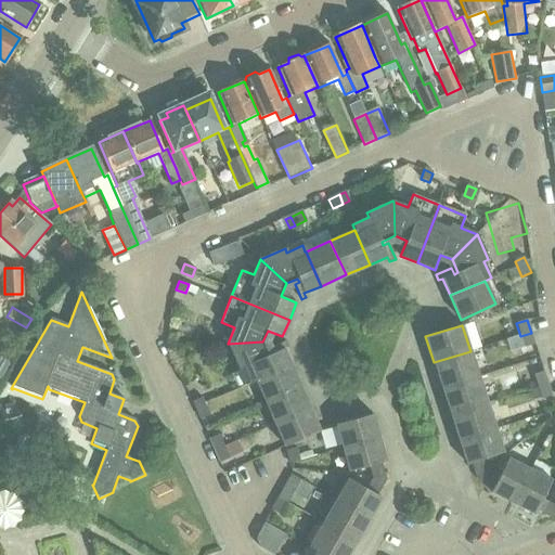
[(534,344),(531,333),(520,336),(525,347),(534,344)]
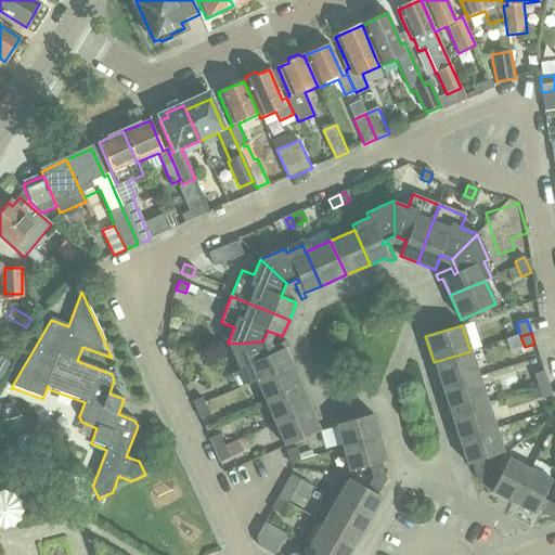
[(250,383),(256,379),(289,364),(283,349),(287,347),(285,341),(271,347),(273,352),(268,353),(262,341),(228,344),(239,369),(244,366),(250,383)]
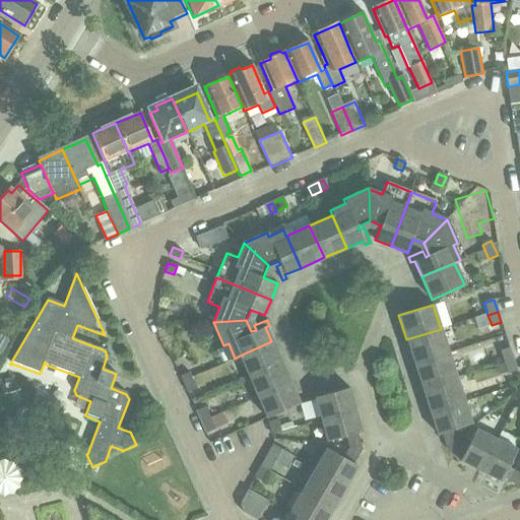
[(406,339),(414,365),(449,354),(441,329),(406,339)]
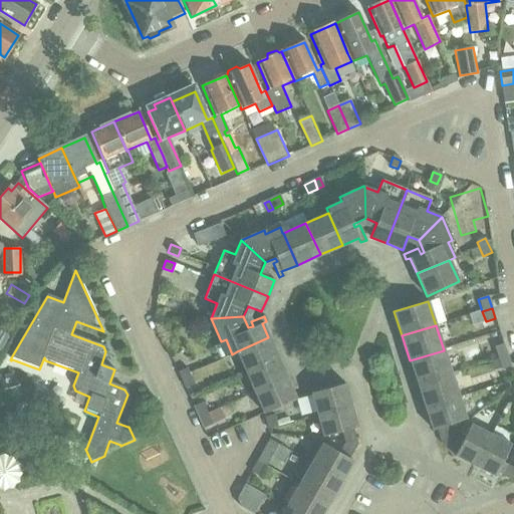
[(237,351),(246,372),(278,358),(268,337),(237,351)]
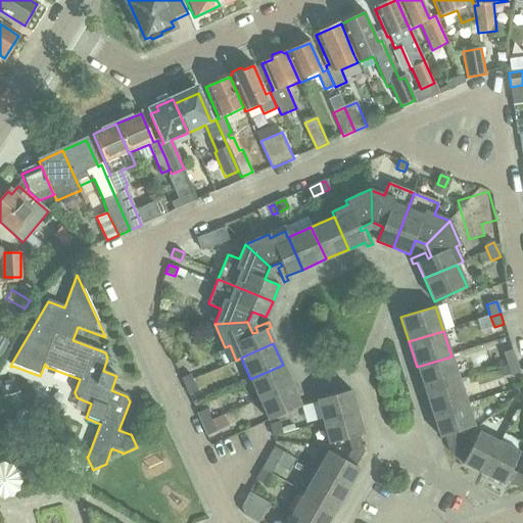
[(503,353),(507,366),(516,364),(512,350),(503,353)]
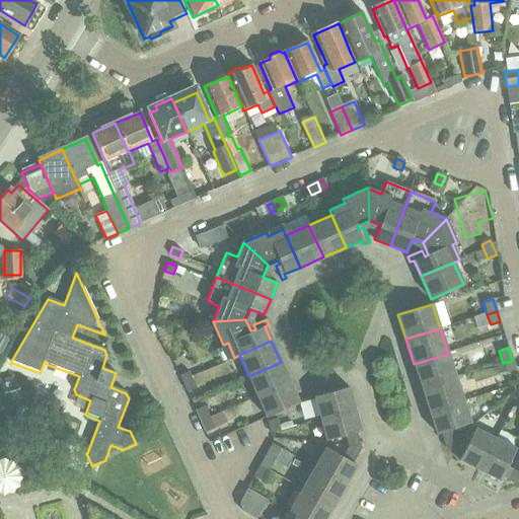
[(414,364),(422,388),(456,378),(448,354),(414,364)]
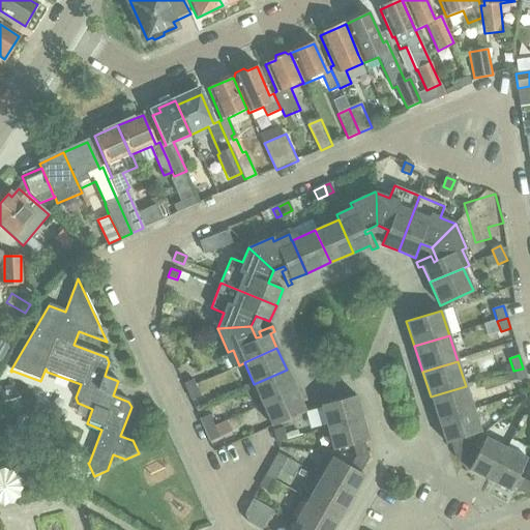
[(526,379),(523,369),(513,371),(518,381),(526,379)]
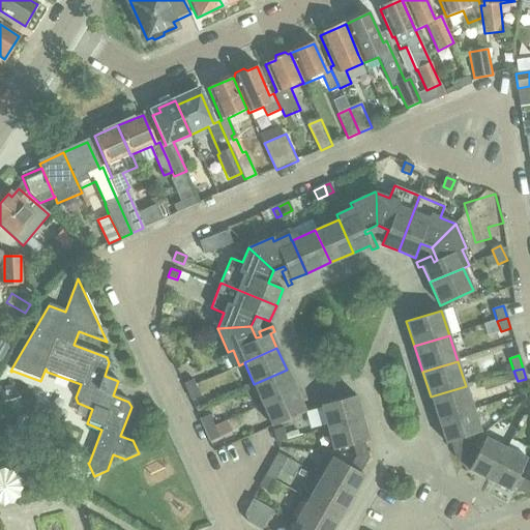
[(254,384),(264,406),(296,391),(287,370),(254,384)]
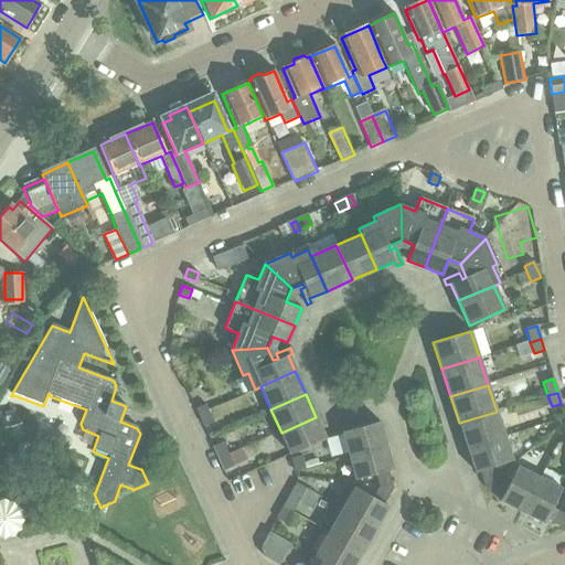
[(195,409),(203,426),(214,422),(206,405),(195,409)]
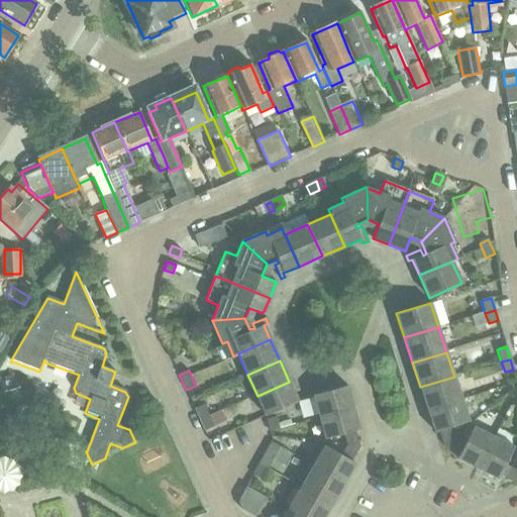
[(420,387),(428,411),(461,401),(454,377),(420,387)]
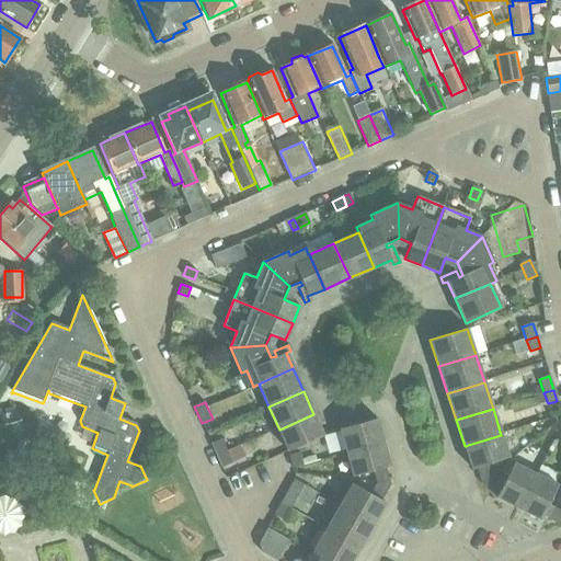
[(313,414),(279,430),(288,450),(323,435),(313,414)]
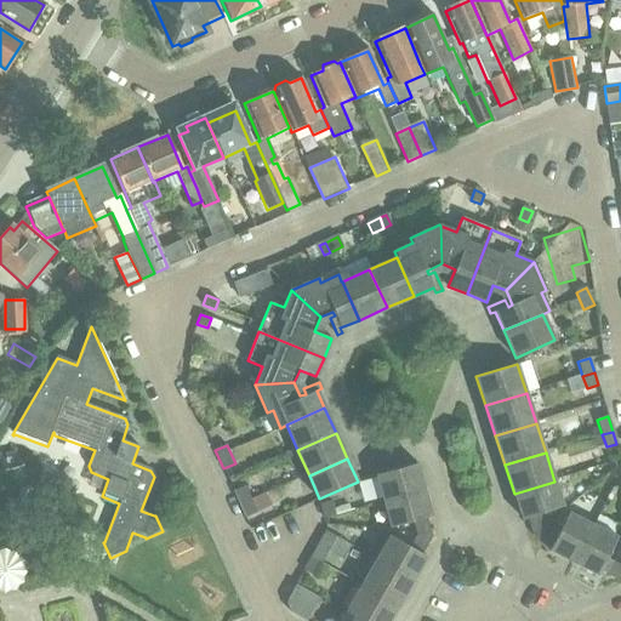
[(376,474),(383,501),(425,490),(416,463),(376,474)]
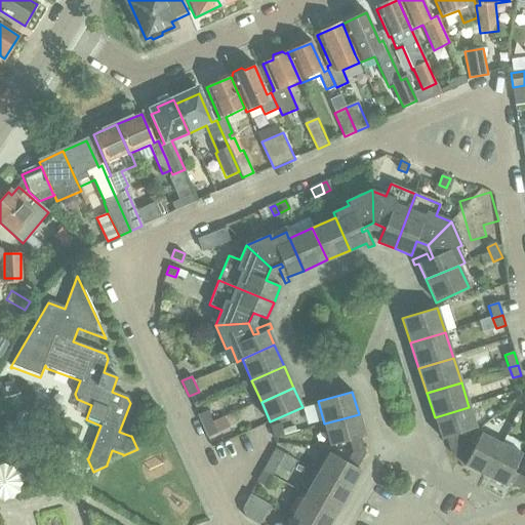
[(446,438),(451,453),(460,445),(457,435),(476,429),(469,407),(435,417),(442,440),(446,438)]
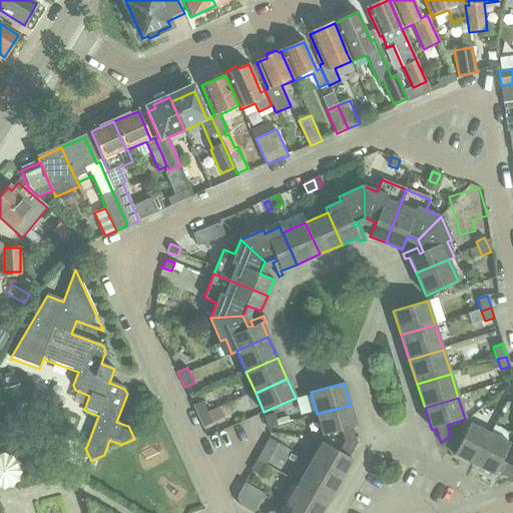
[(199,418),(207,414),(202,402),(194,406),(199,418)]
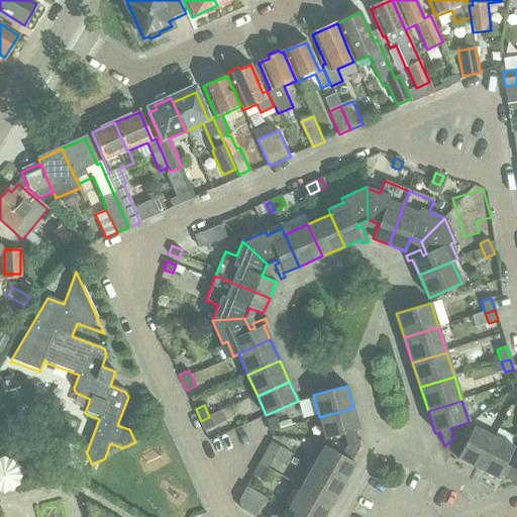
[(343,433),(347,445),(360,446),(355,430),(359,429),(353,408),(319,417),(326,438),(343,433)]
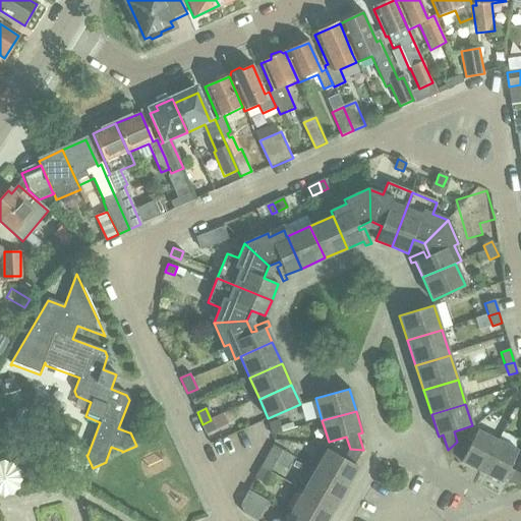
[(215,429),(211,420),(203,424),(207,433),(215,429)]
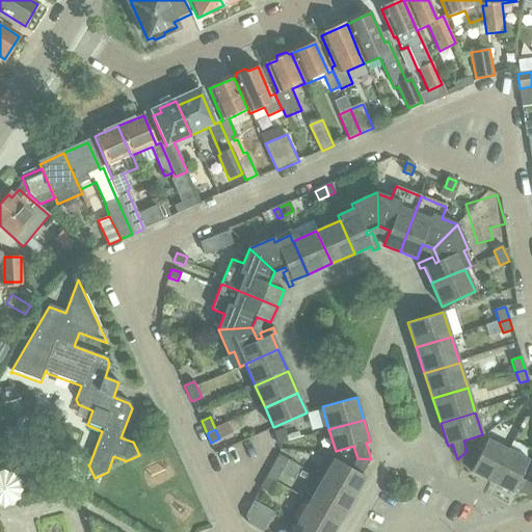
[(274,432),(277,444),(287,441),(284,429),(274,432)]
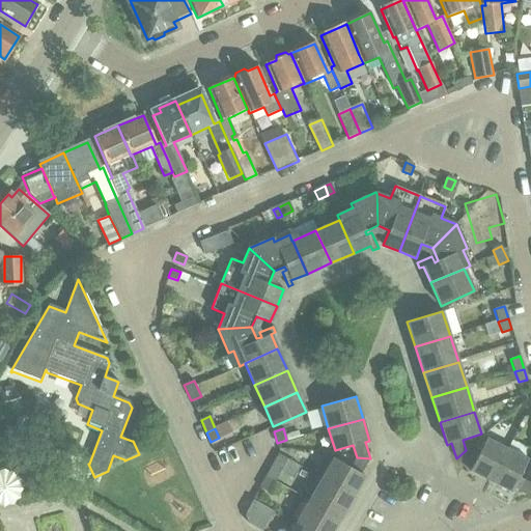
[(470,470),(491,480),(507,449),(486,439),(477,455),(466,450),(456,458),(472,467),(470,470)]
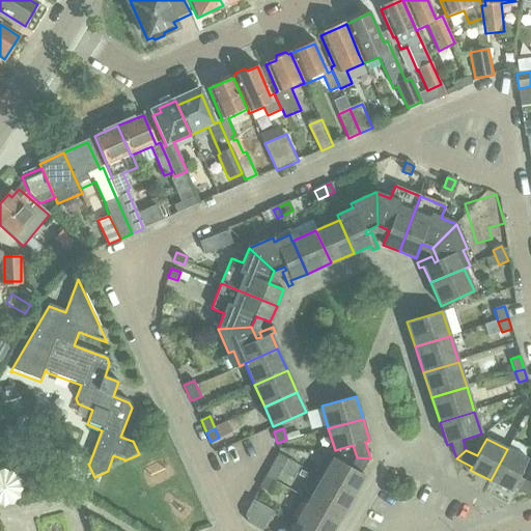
[(513,487),(529,495),(530,482),(519,477),(528,459),(507,449),(491,480),(511,491),(513,487)]
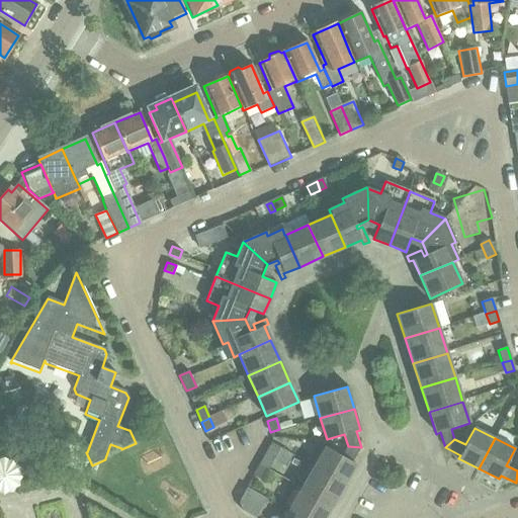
[(265,454),(274,459),(287,466),(294,455),(272,443),(265,454)]
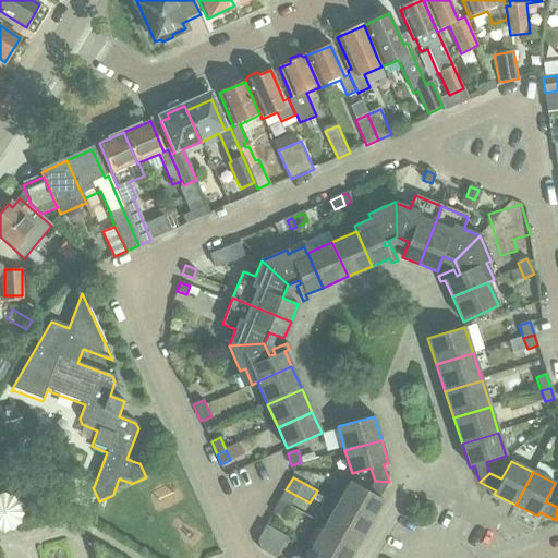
[(0,484),(0,520),(28,513),(20,480),(0,484)]
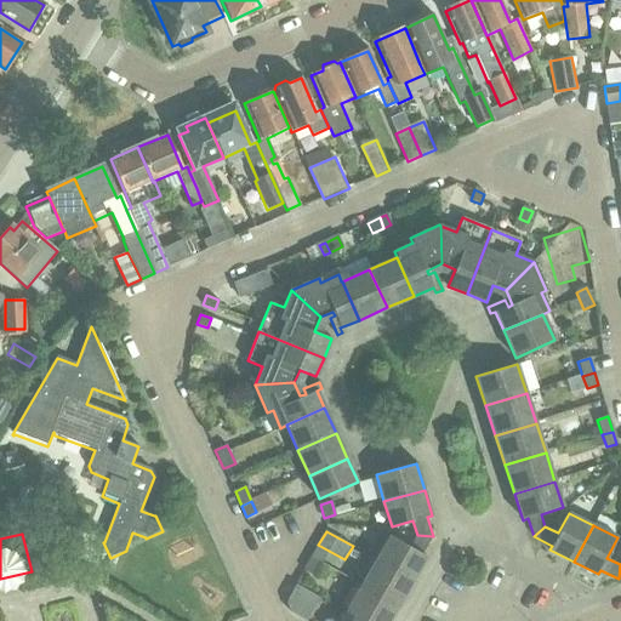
[(391,536),(377,560),(414,580),(427,557),(422,554),(433,536),(417,535),(410,547),(391,536)]
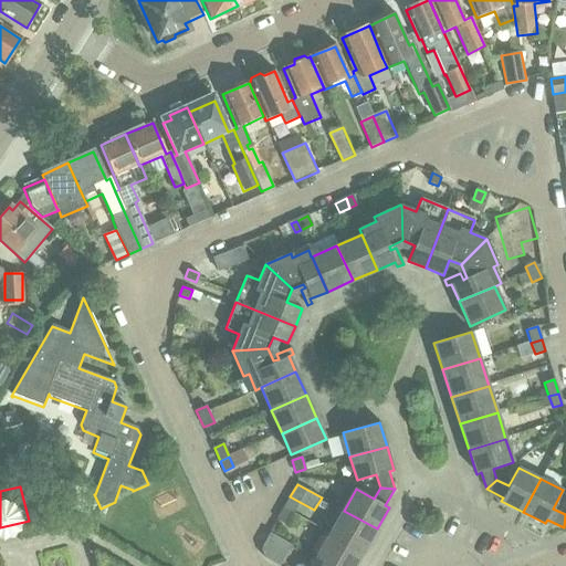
[(290,498),(284,509),(293,514),(300,502),(290,498)]
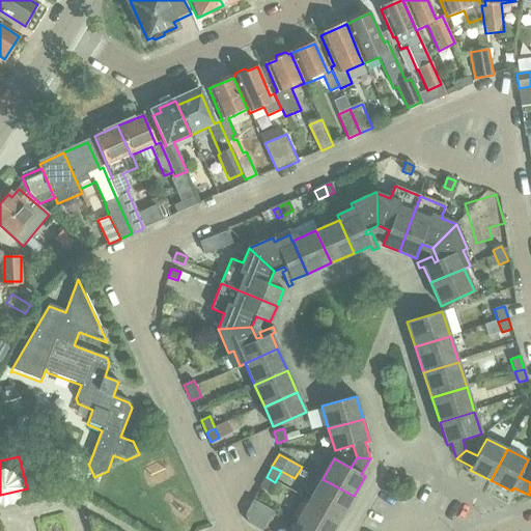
[(275,482),(267,477),(260,487),(269,493),(275,482)]
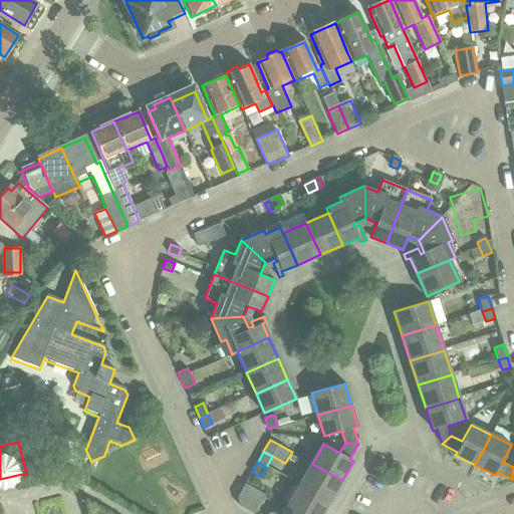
[(312,464),(299,486),(330,502),(342,480),(312,464)]
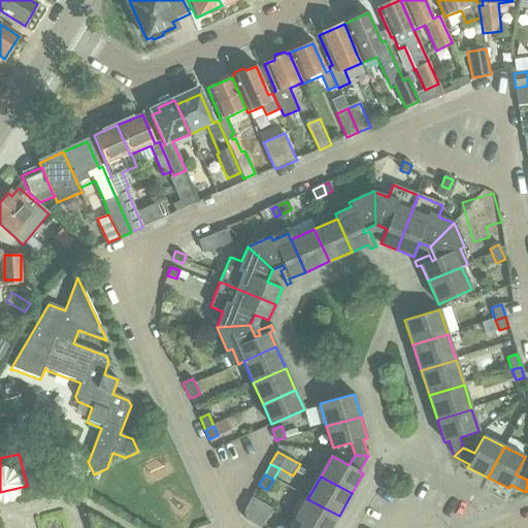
[(253,497),(243,512),(245,521),(258,527),(260,527),(272,508),(253,497)]
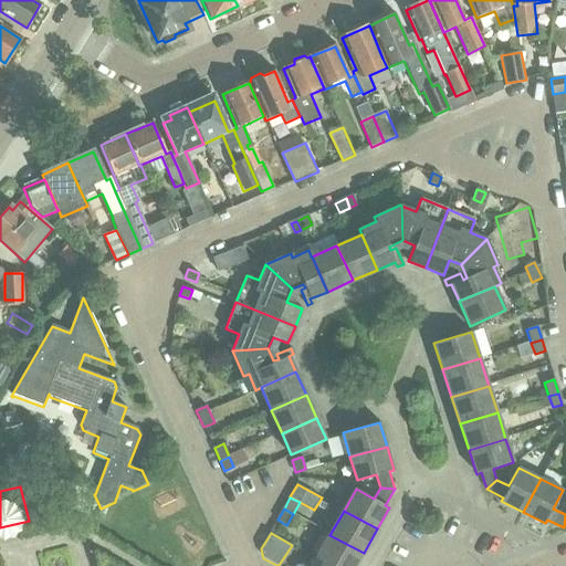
[(329,535),(315,558),(328,565),(356,565),(364,553),(329,535)]
